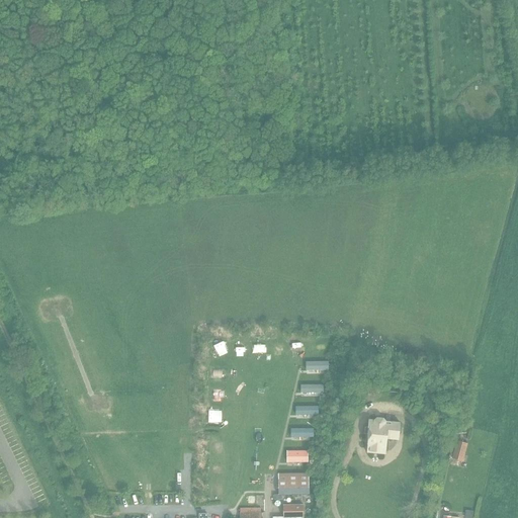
[(399,440),(400,423),(385,421),(382,419),(376,418),(374,420),(369,420),(367,433),(369,434),(367,452),(385,454),(386,439),(399,440)]
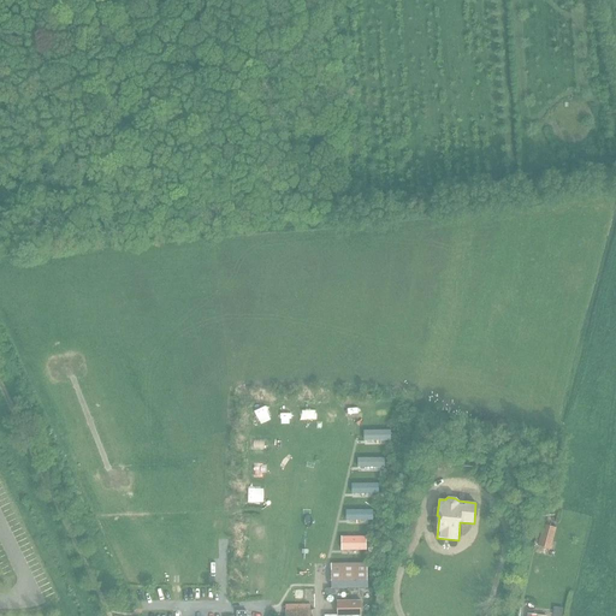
[(550,548),(555,527),(544,523),(538,544),(550,548)]
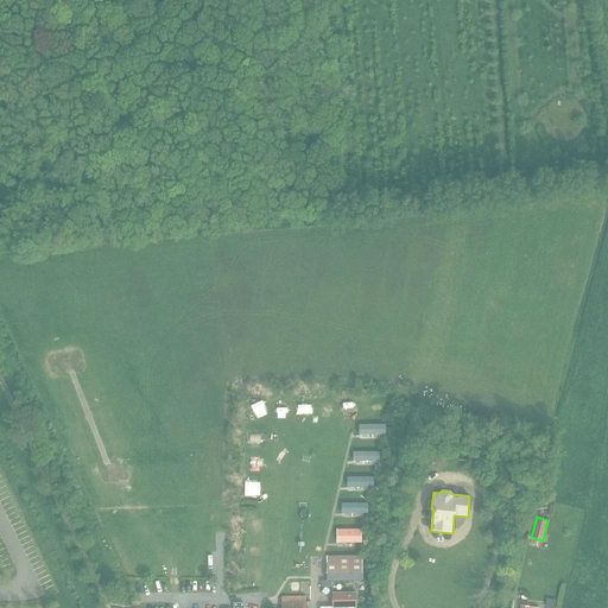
[(329,555),(329,580),(363,580),(363,555),(329,555)]
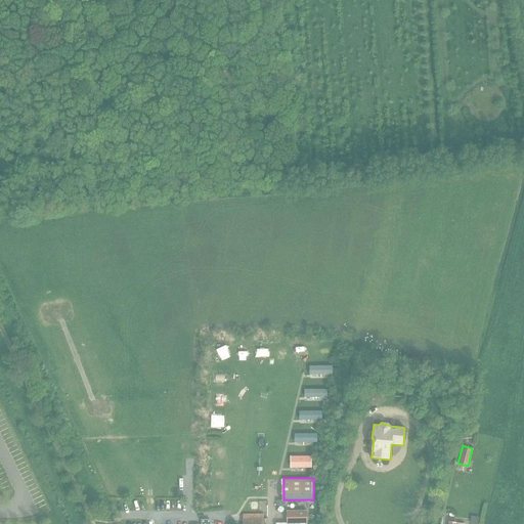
[(307,512),(295,512),(287,512),(287,523),(297,523),(307,523),(307,512)]
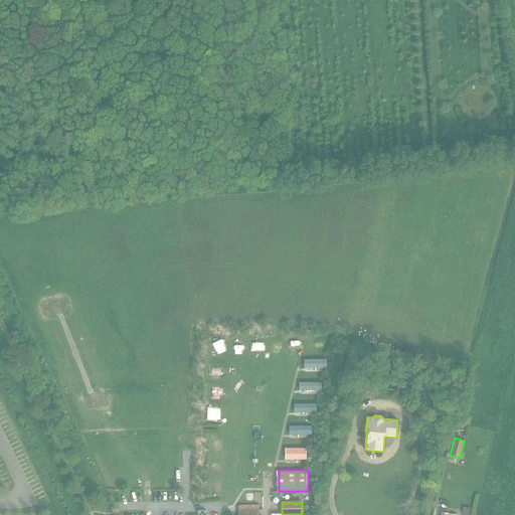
[(238,514),(260,514),(260,506),(238,506),(238,514)]
